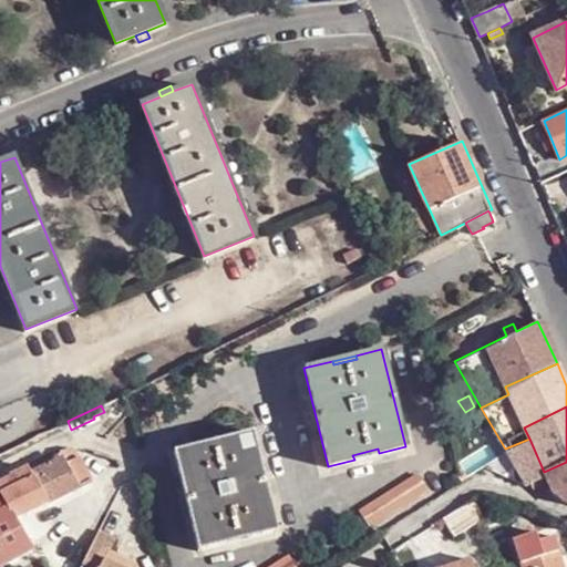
[(174,452),(197,550),(223,544),(222,540),(249,533),(249,537),(276,529),(253,431),(226,439),(225,442),(199,449),(198,445),(174,452)]
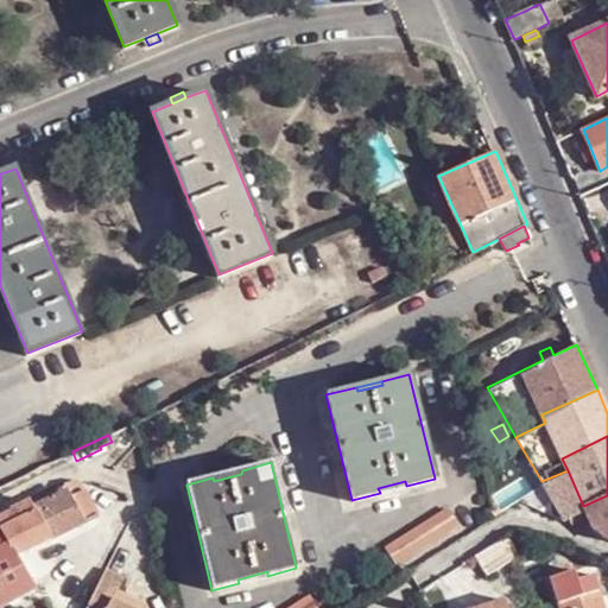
[(213,477),(214,481),(241,474),(242,470),(213,477)]
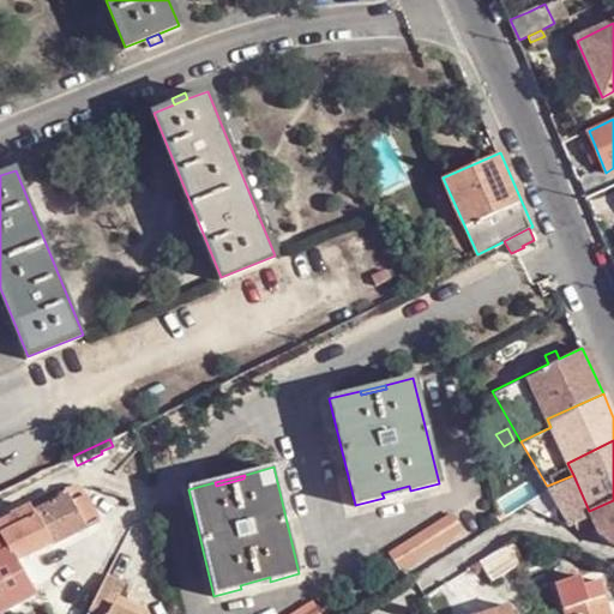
[(569,523),(590,515),(589,511),(573,475),(547,486),(569,523)]
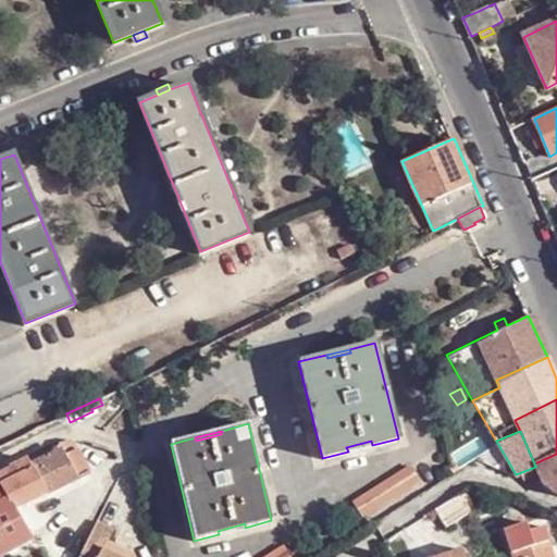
[(346,447),(348,452),(372,445),(371,441),(346,447)]
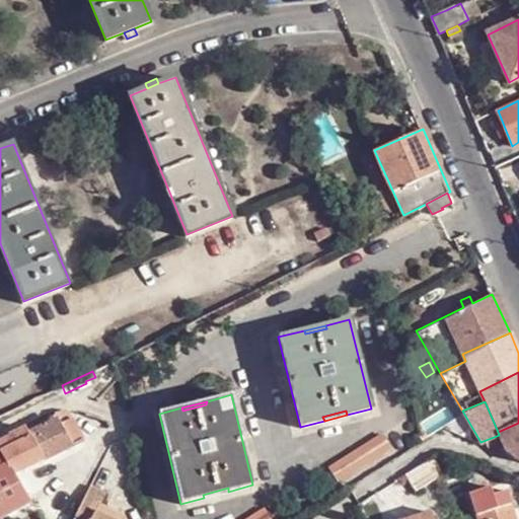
[(84,439),(69,413),(44,426),(43,423),(28,431),(30,434),(44,459),(84,439)]
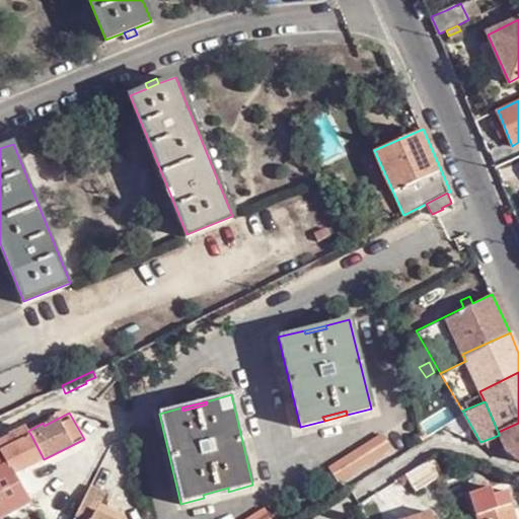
[(518,423),(498,432),(499,435),(505,447),(518,458),(518,423)]
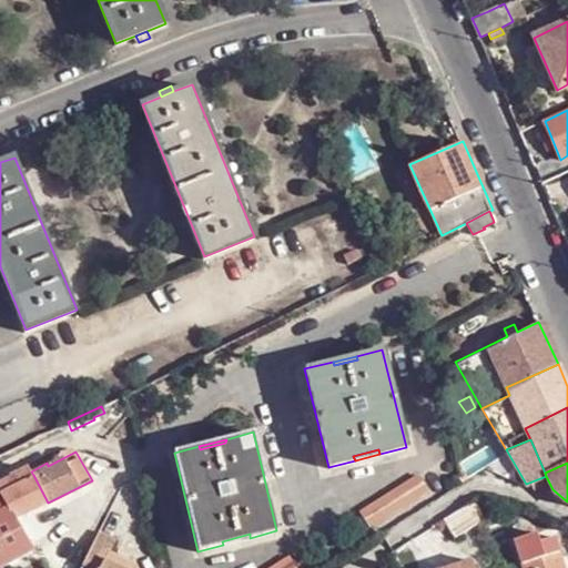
[(10,475),(16,485),(33,475),(31,472),(28,466),(10,475)]
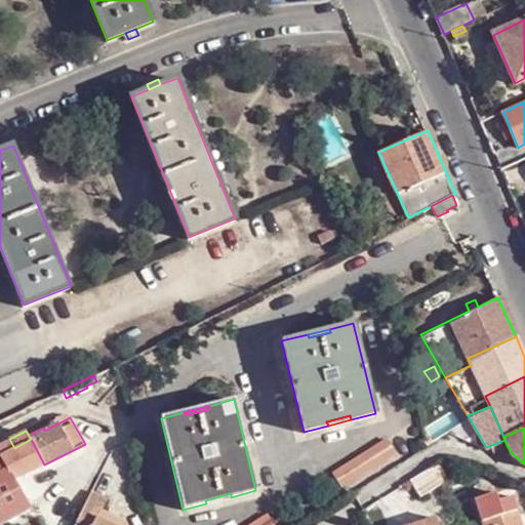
[(15,479),(44,465),(31,439),(14,448),(9,439),(0,443),(0,455),(3,463),(6,469),(12,480),(15,479)]
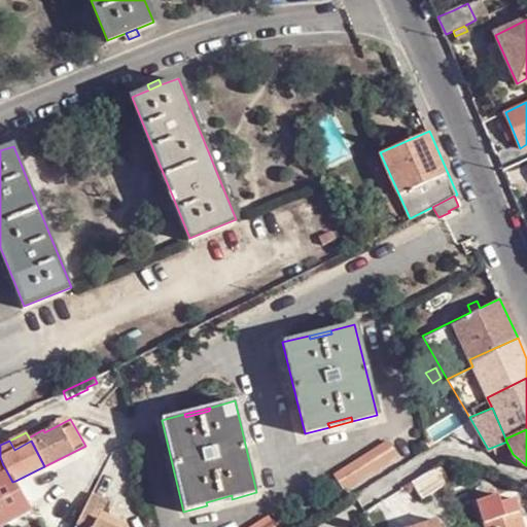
[(334,473),(341,487),(395,453),(388,441),(334,473)]
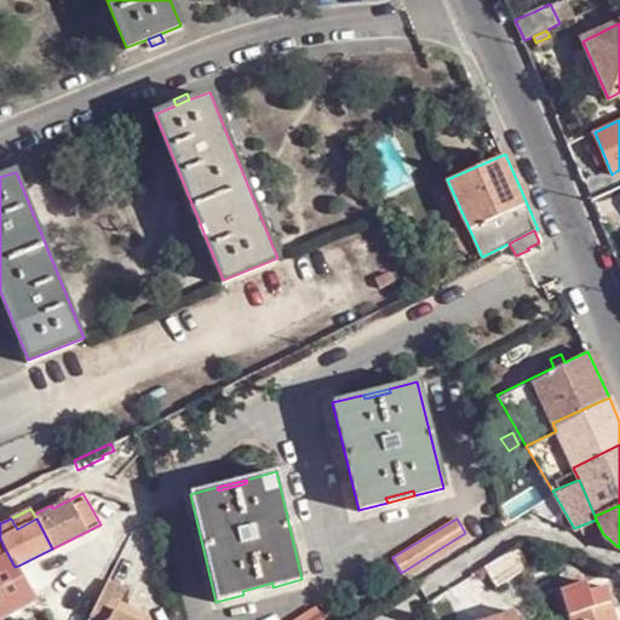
[(478,566),(486,586),(524,575),(515,543),(478,566)]
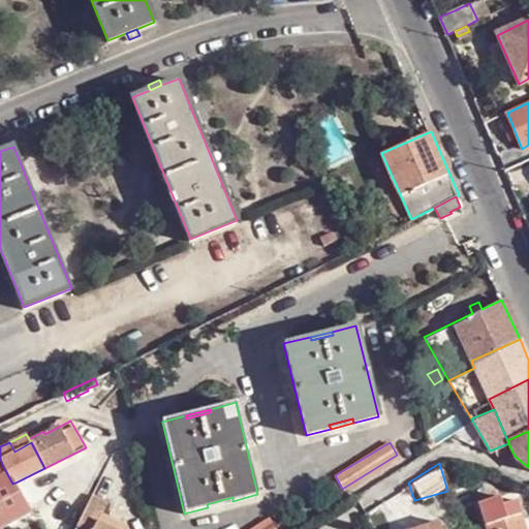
[(0,528),(32,512),(16,483),(12,484),(6,472),(0,475),(0,528)]
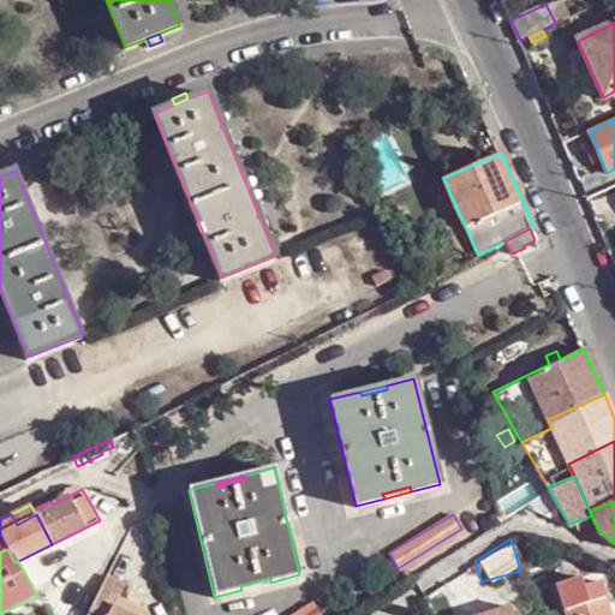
[(125,583),(107,573),(85,614),(137,614),(114,603),(118,596),(125,583)]
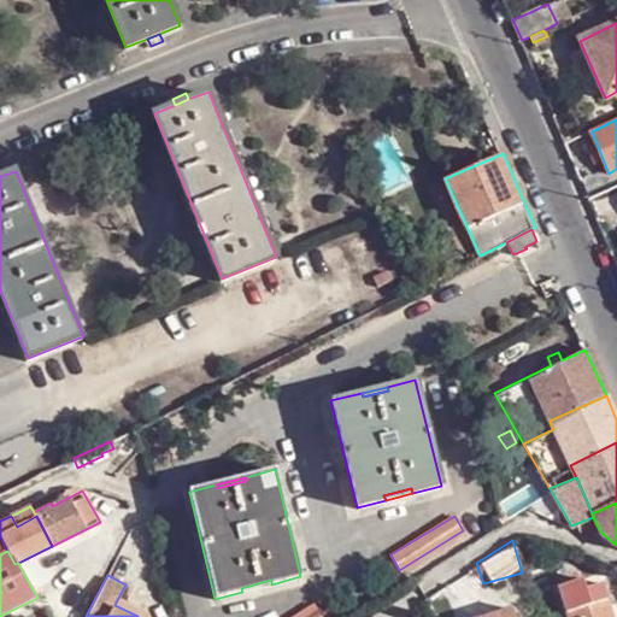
[(241,588),(242,592),(271,585),(271,580),(241,588)]
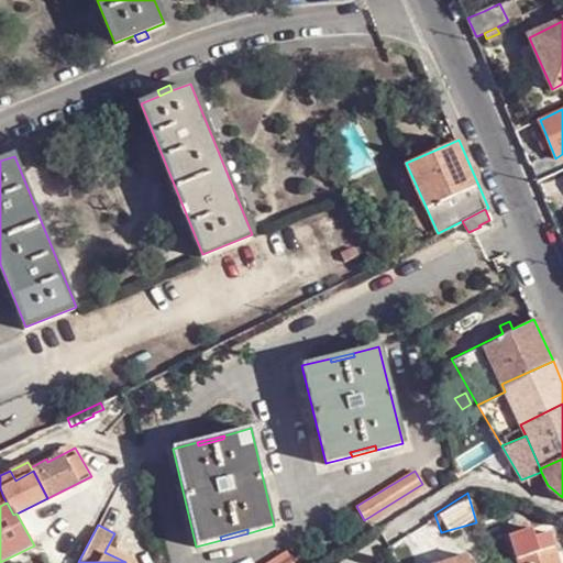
[(514,541),(520,562),(559,562),(549,529),(514,541)]
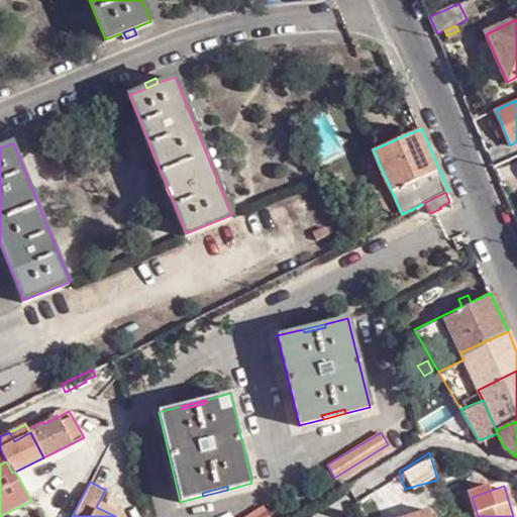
[(99,501),(96,507),(115,516),(122,516),(124,514),(99,501)]
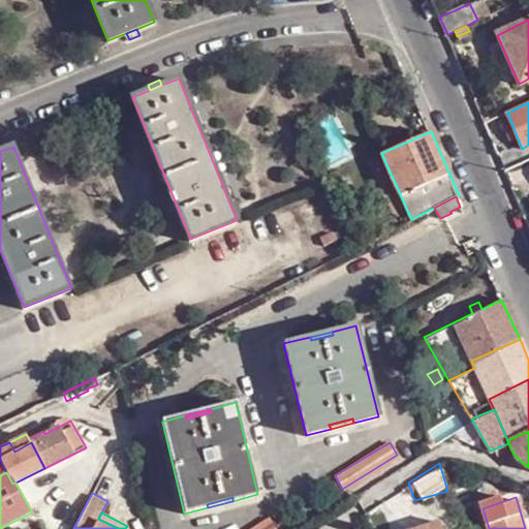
[(249,528),(275,528),(268,517),(249,528)]
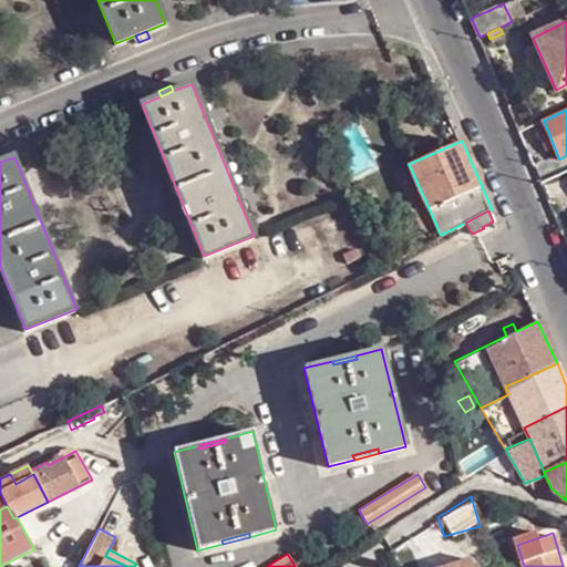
[(434,566),(474,566),(471,556),(434,566)]
